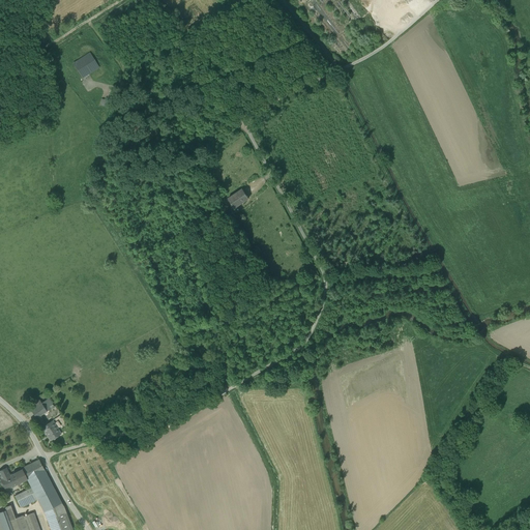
[(78,56),(80,59),(89,53),(93,59),(94,56),(94,53),(93,50),(91,47),(88,46),(85,46),(82,48),(79,50),(78,53),(78,56)]
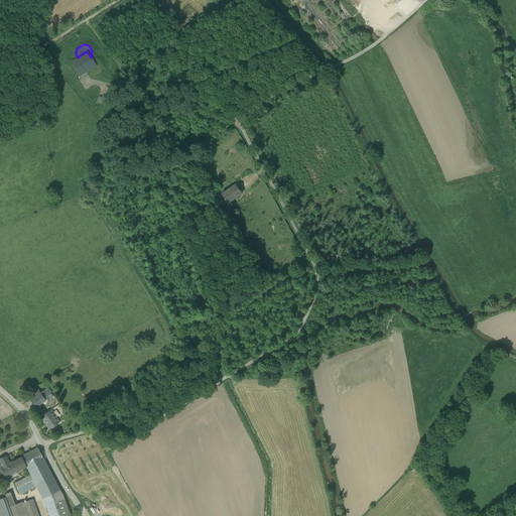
[(78,57),(72,61),(80,76),(87,72),(96,66),(92,59),(91,57),(87,51),(78,57)]
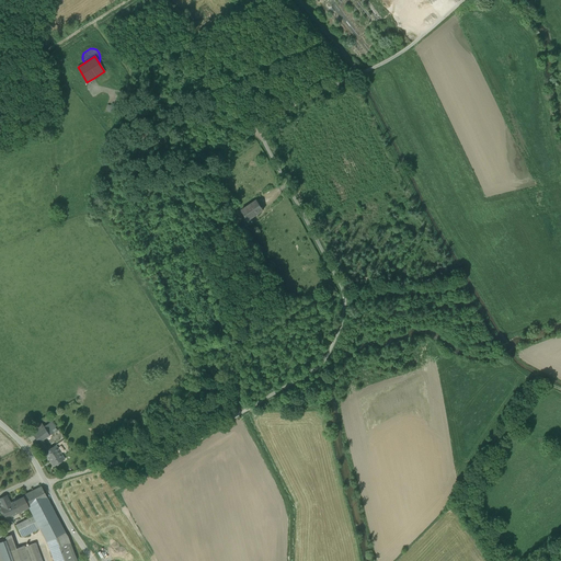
[(103,65),(100,65),(104,71),(94,78),(96,80),(100,82),(103,82),(106,81),(109,79),(111,76),(111,71),(110,68),(106,66),(103,65)]
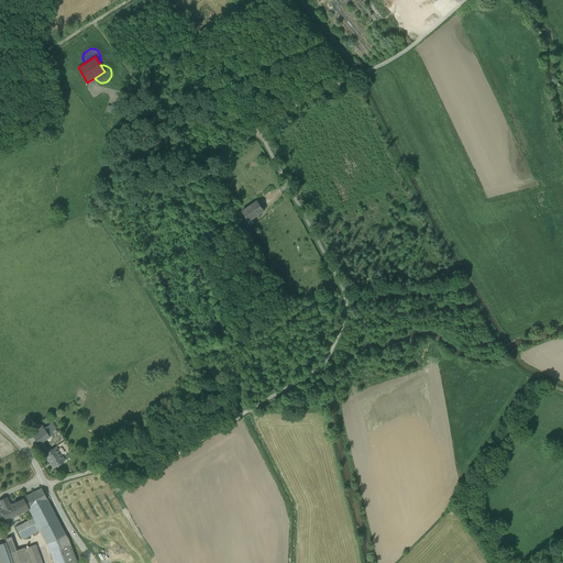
[(257,201),(242,211),(249,221),(264,210),(257,201)]
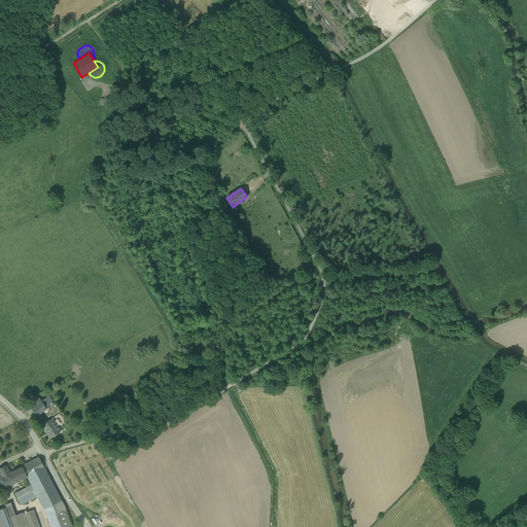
[(54,405),(47,396),(41,400),(46,409),(54,405)]
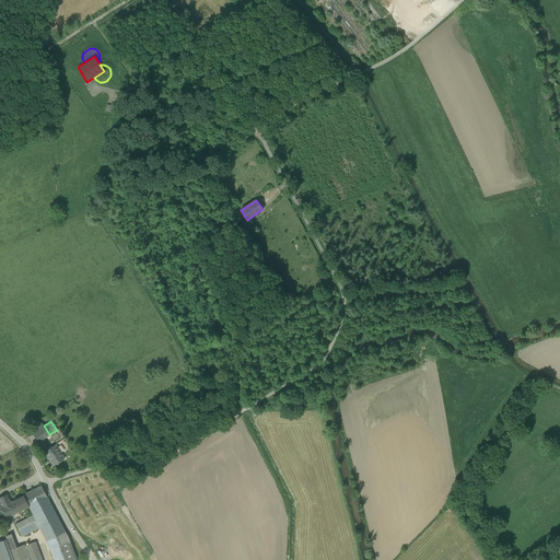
[(44,426),(33,433),(35,438),(36,440),(37,441),(41,445),(44,443),(42,440),(49,434),(44,426)]
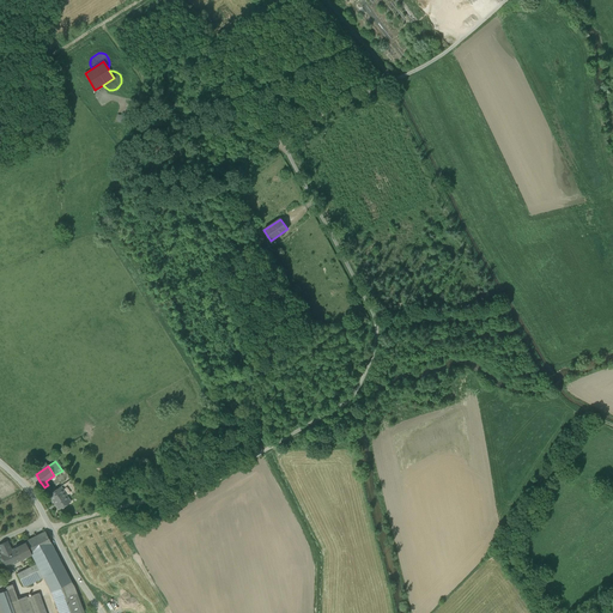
[(53,492),(48,495),(59,510),(71,502),(61,486),(53,492)]
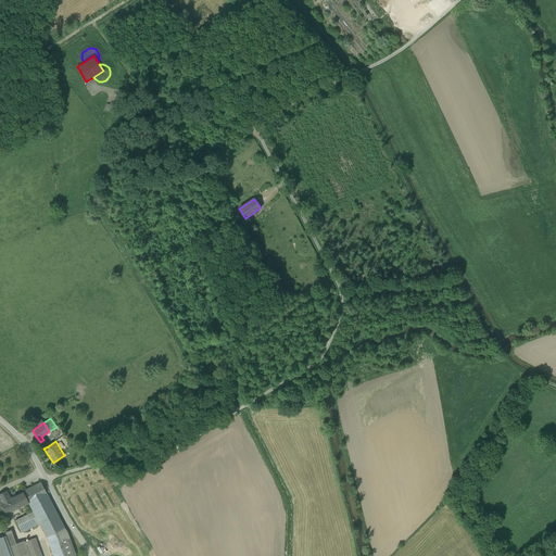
[(41,482),(23,491),(23,492),(28,503),(33,512),(38,521),(38,523),(39,523),(58,514),(41,482)]
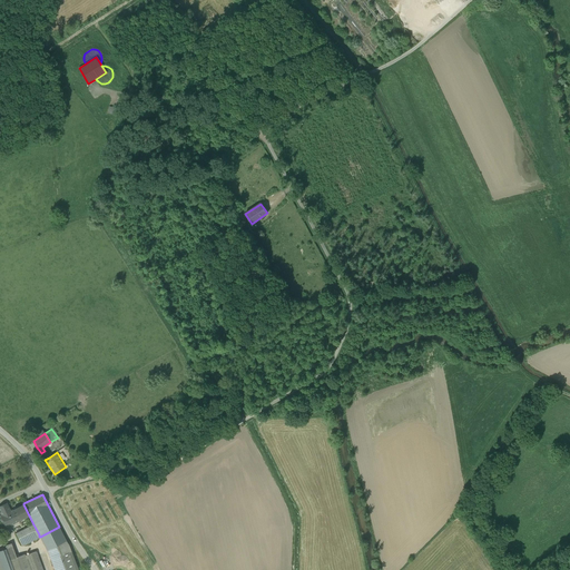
[(10,511),(7,503),(0,505),(0,511),(2,516),(1,517),(3,522),(2,523),(5,527),(6,527),(7,527),(19,521),(13,510),(10,511)]
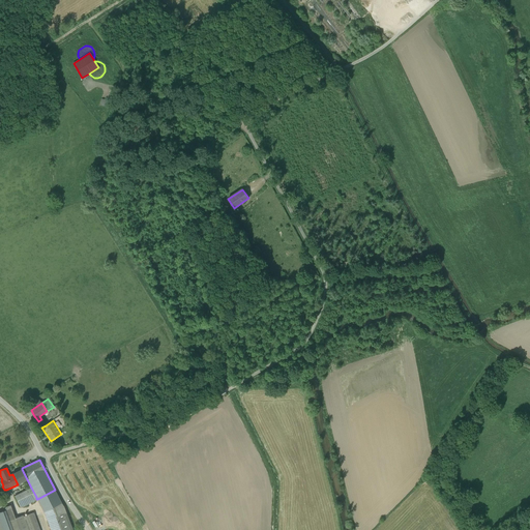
[(22,469),(12,474),(18,484),(27,479),(22,469)]
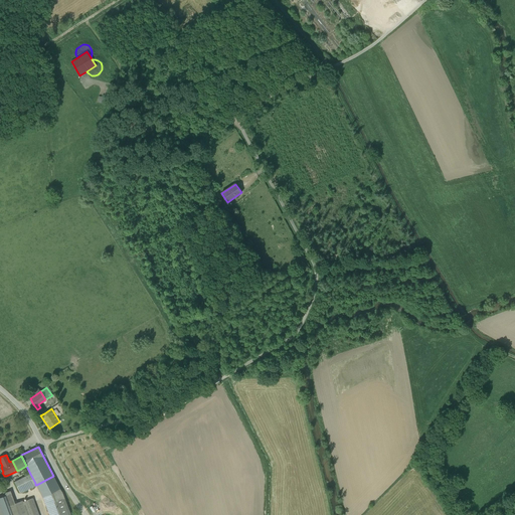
[(30,474),(14,482),(19,491),(35,483),(30,474)]
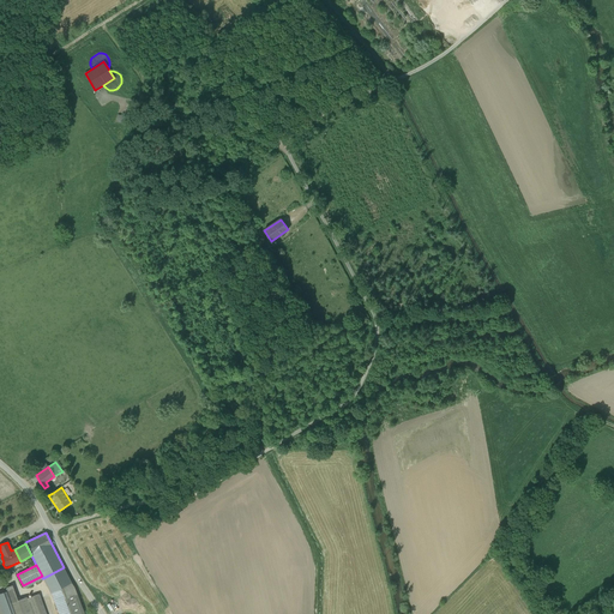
[(42,576),(23,585),(24,589),(43,578),(42,578),(42,576)]
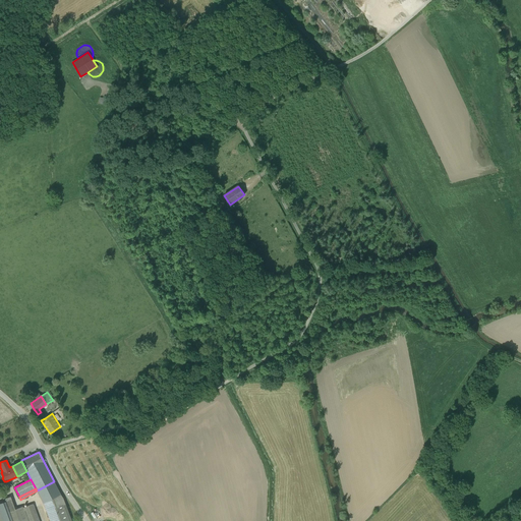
[(60,495),(48,501),(51,509),(65,504),(63,498),(60,495)]
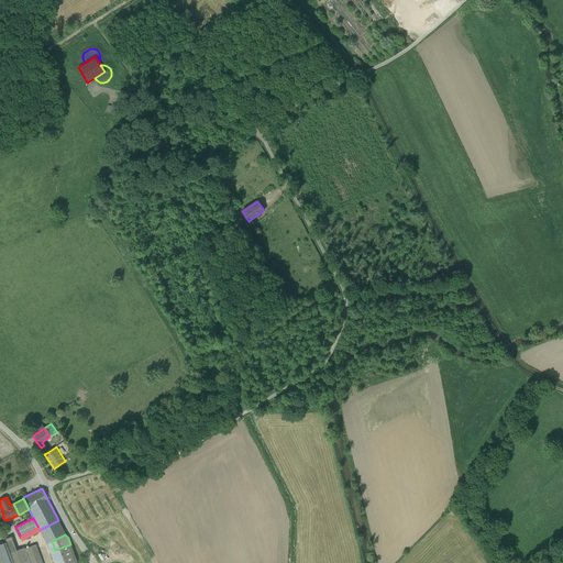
[(10,538),(4,540),(9,553),(13,551),(13,549),(14,548),(10,538)]
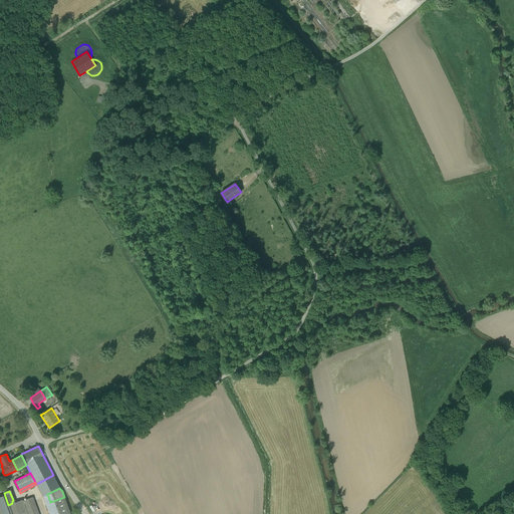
[(0,496),(0,513),(10,513),(3,496),(0,496)]
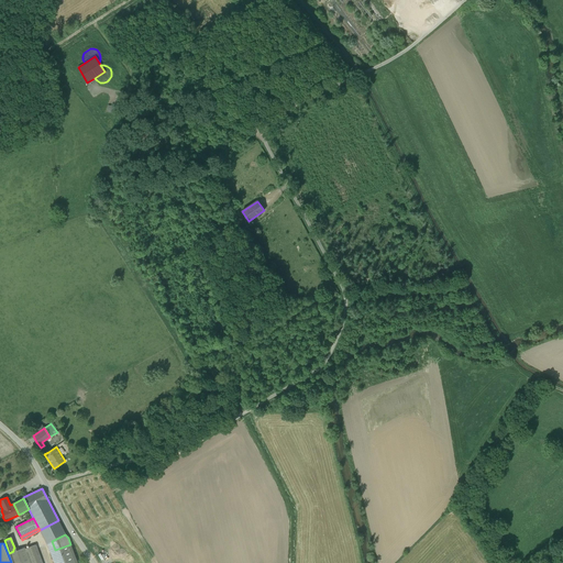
[(13,551),(9,553),(12,562),(42,562),(35,544),(24,549),(24,548),(13,551)]
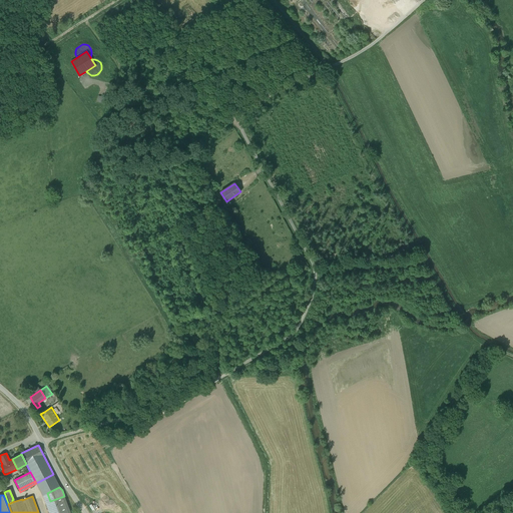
[(50,501),(45,503),(48,512),(70,512),(64,496),(50,501)]
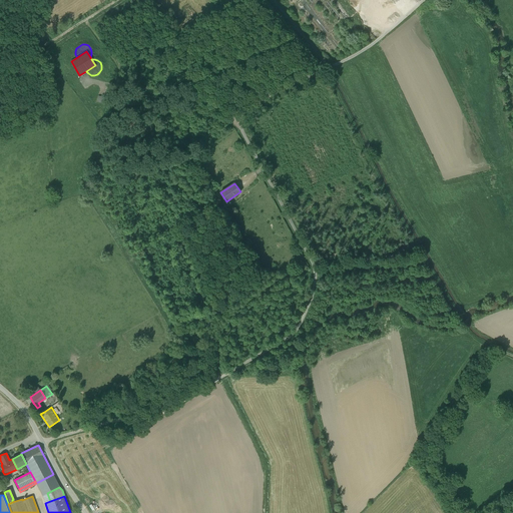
All buildings are outlined.
